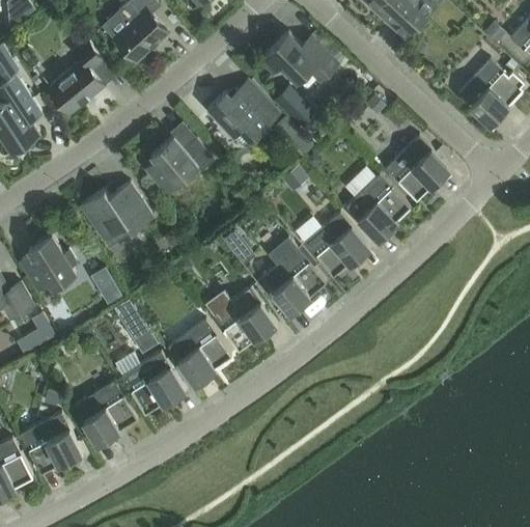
[(135,63),(167,33),(150,16),(160,7),(152,0),(130,0),(127,4),(138,16),(112,38),(135,63)]
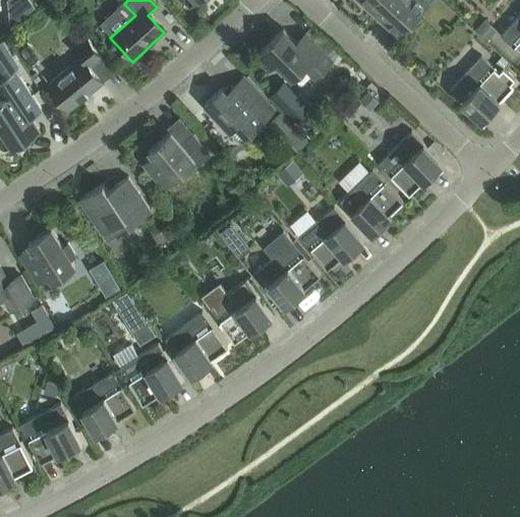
[(353,0),(366,12),(378,0),(353,0)]
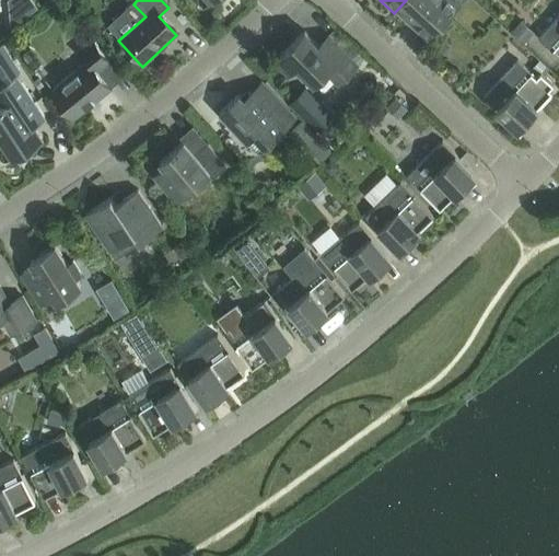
[(427,43),(465,0),(406,0),(394,13),(427,43)]
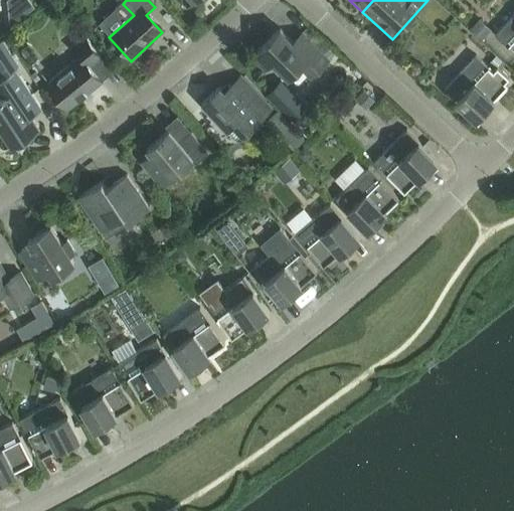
[(513,15),(493,38),(513,57),(513,15)]
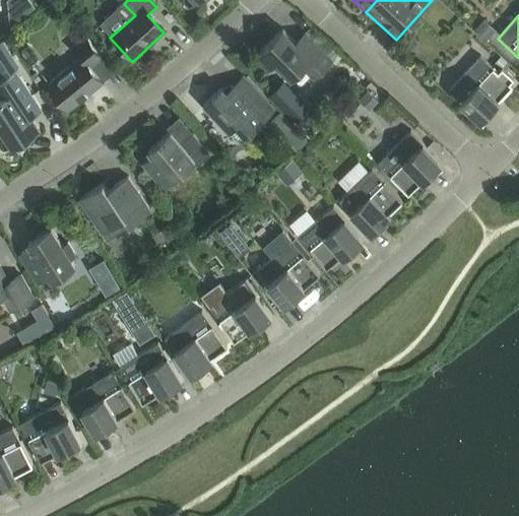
[(330,64),(301,35),(292,44),(281,33),(253,60),(266,73),(274,65),(290,81),(302,70),(313,81),(330,64)]
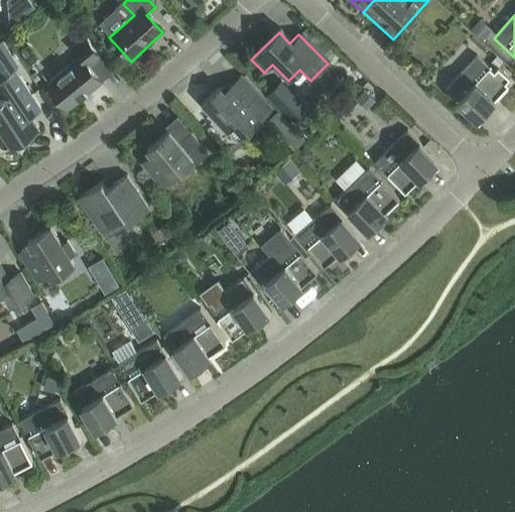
[(487,32),(480,40),(497,56),(504,49),(487,32)]
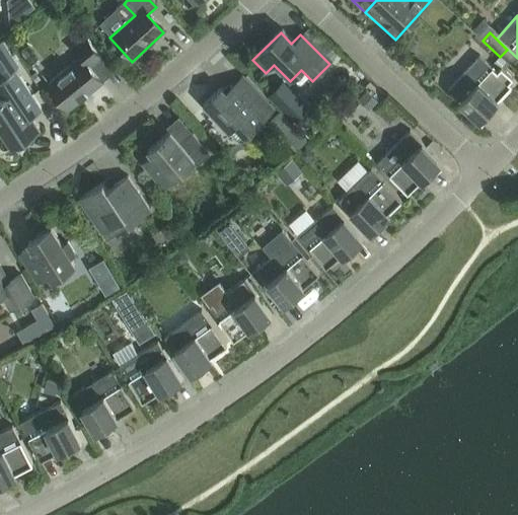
[(80,60),(46,87),(67,113),(101,85),(88,69),(100,60),(85,41),(73,51),(80,60)]
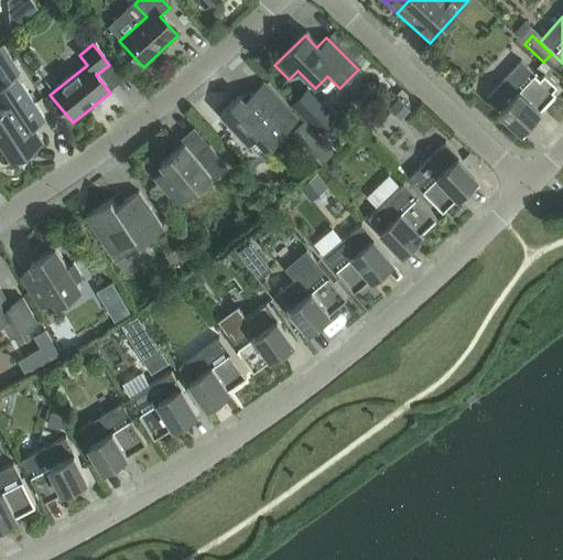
[(0,86),(17,76),(0,51),(0,86)]
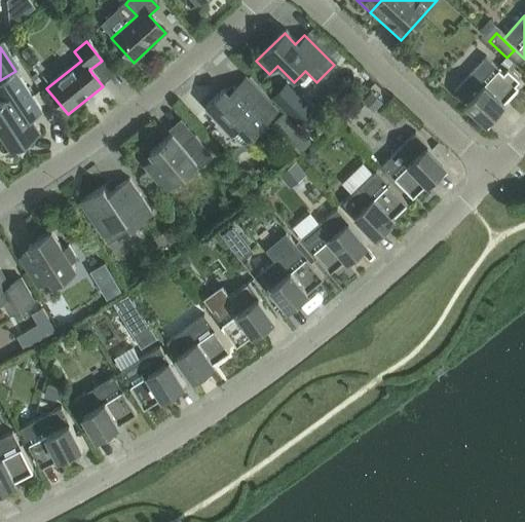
[(453,95),(487,125),(496,115),(495,113),(517,90),(514,87),(518,83),(505,72),(501,76),(484,60),(453,95)]
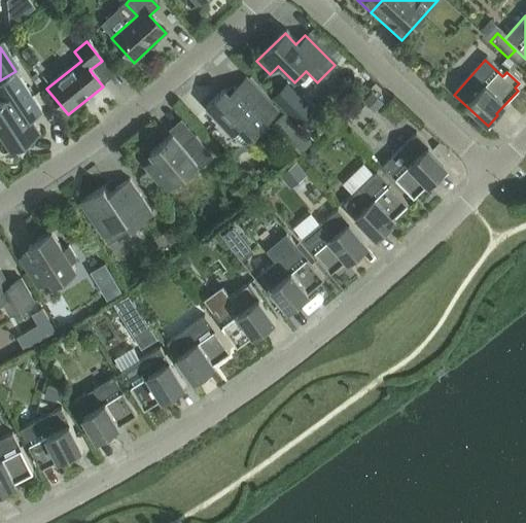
[(37,136),(28,121),(40,113),(15,77),(0,86),(0,102),(1,104),(0,105),(0,140),(9,154),(37,136)]
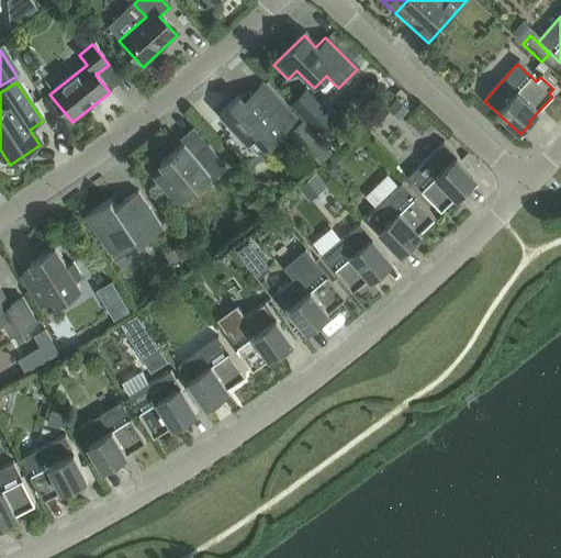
[(294,123),(295,123),(261,86),(243,103),(238,98),(219,116),(257,158),(282,134),(280,131),(291,121),(294,123)]
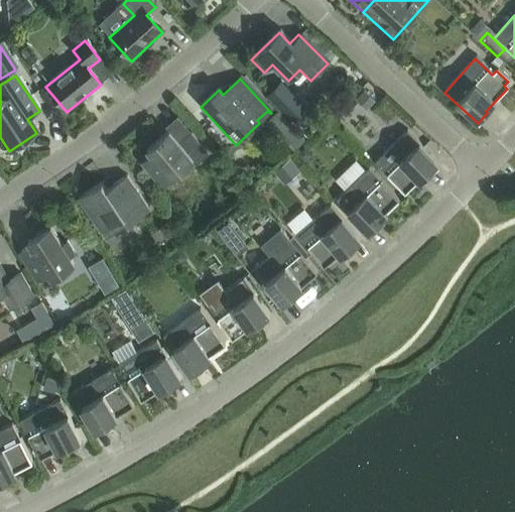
[(208,156),(189,135),(177,145),(167,133),(146,151),(150,157),(141,165),(160,188),(178,172),(182,174),(188,169),(187,165),(190,163),(195,167),(208,156)]
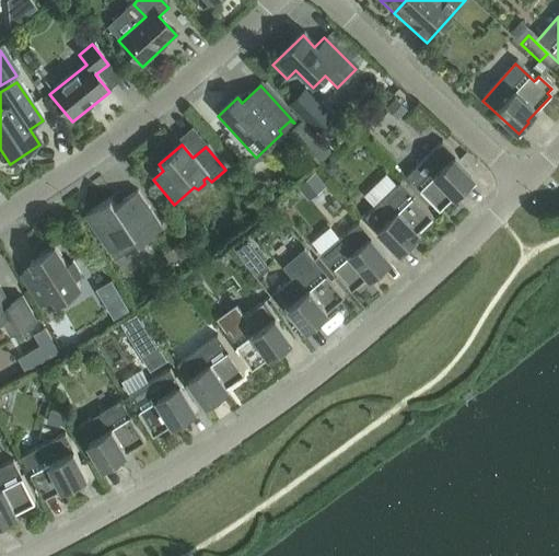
[(441,145),(405,180),(438,212),(463,189),(464,190),(475,180),(441,145)]
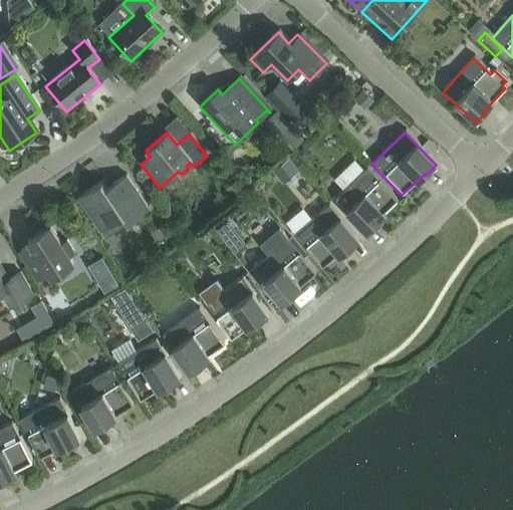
[(274,153),(259,165),(268,176),(284,164),(274,153)]
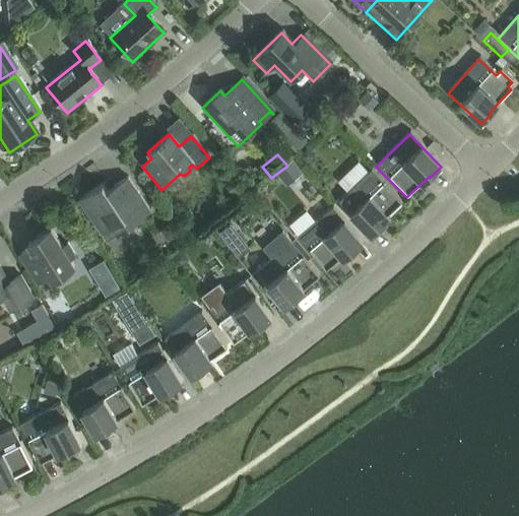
[(371,172),(337,204),(370,237),(380,227),(378,226),(400,203),(371,172)]
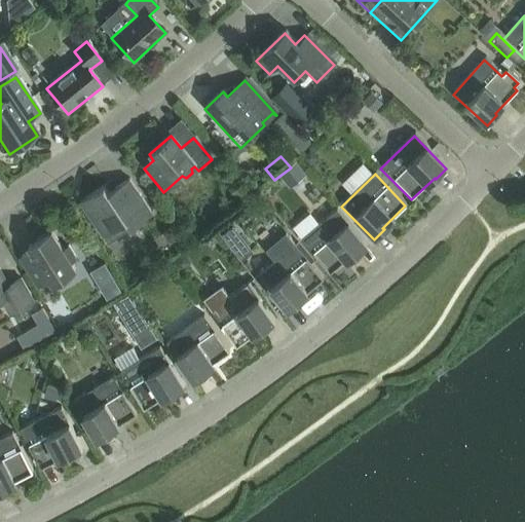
[(151,217),(127,182),(107,195),(103,188),(78,204),(107,247),(151,217)]
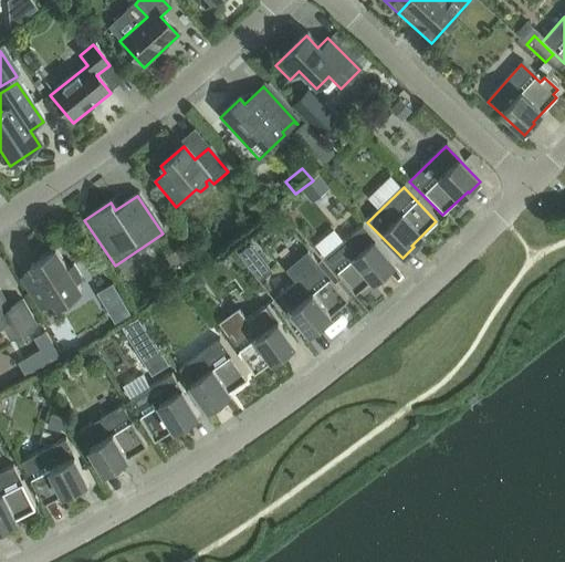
[(362,228),(323,260),(354,297),(379,274),(382,277),(394,267),(362,228)]
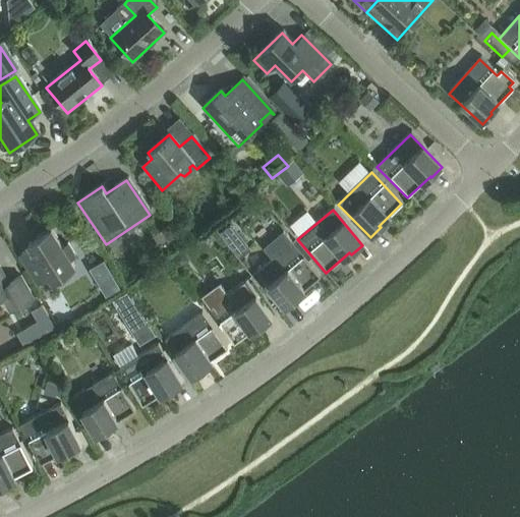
[(61,249),(49,231),(35,240),(38,245),(18,257),(37,286),(48,279),(51,283),(73,269),(69,263),(74,259),(66,246),(61,249)]
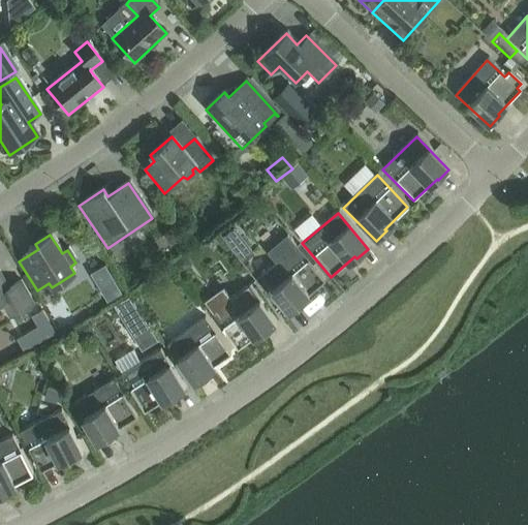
[(259,278),(289,314),(301,305),(300,303),(323,282),(296,248),(259,278)]
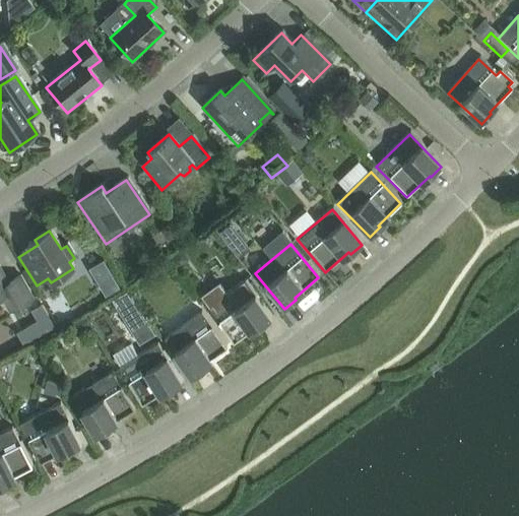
[(6,286),(0,274),(0,298),(9,314),(31,301),(19,279),(6,286)]
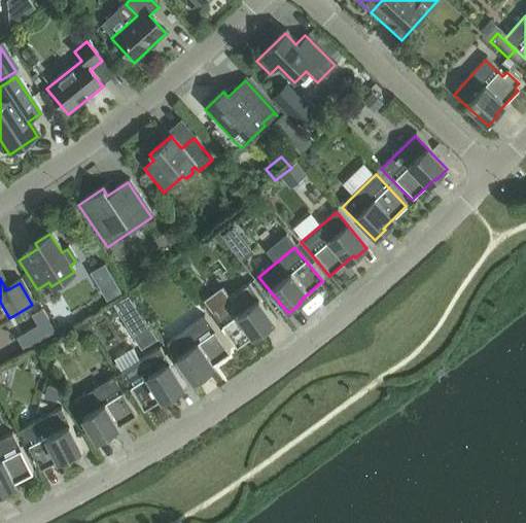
[(220,288),(202,303),(236,349),(261,330),(263,333),(275,324),(247,286),(229,300),(220,288)]
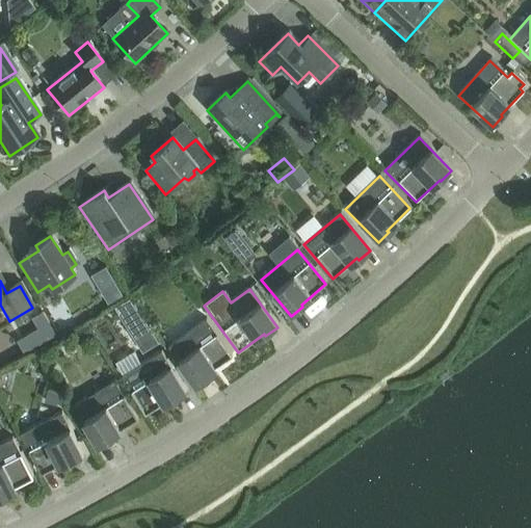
[(231,358),(205,321),(166,349),(194,387),(206,378),(205,376),(231,358)]
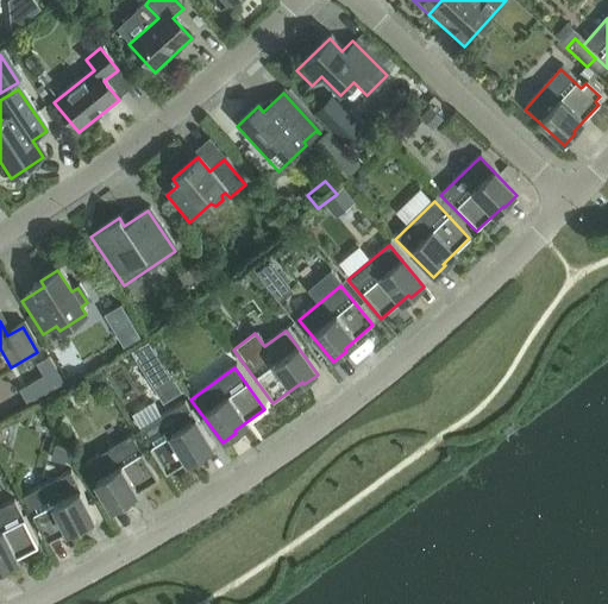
[(138,433),(164,476),(196,457),(198,459),(212,450),(183,404),(138,433)]
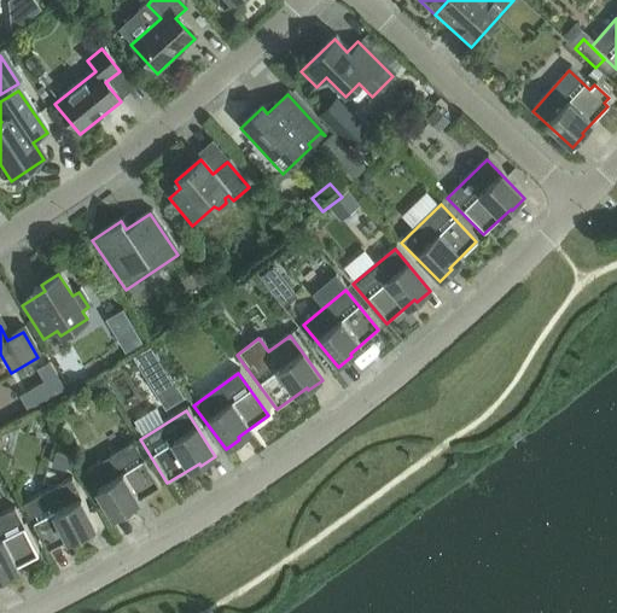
[(85,473),(114,519),(128,511),(127,508),(158,488),(132,444),(85,473)]
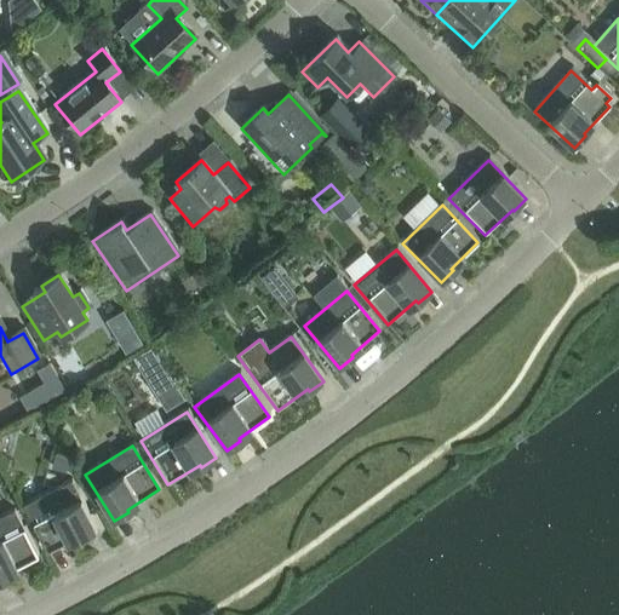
[(22,509),(46,555),(79,538),(80,540),(96,532),(70,483),(22,509)]
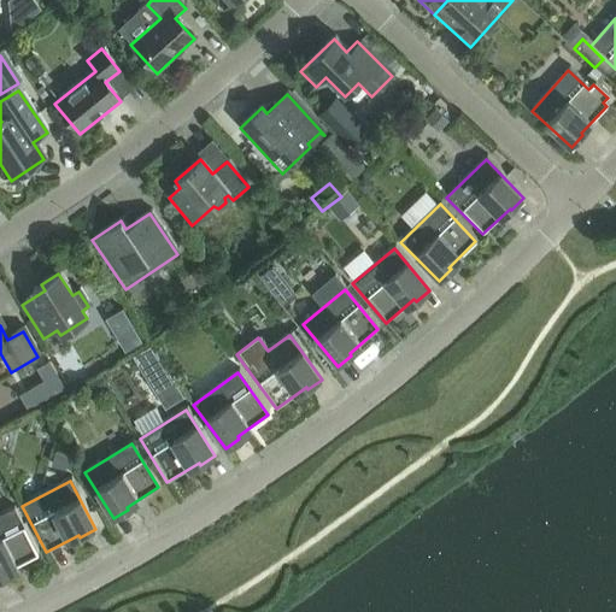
[(37,557),(13,511),(0,517),(0,578),(5,576),(4,574),(37,557)]
